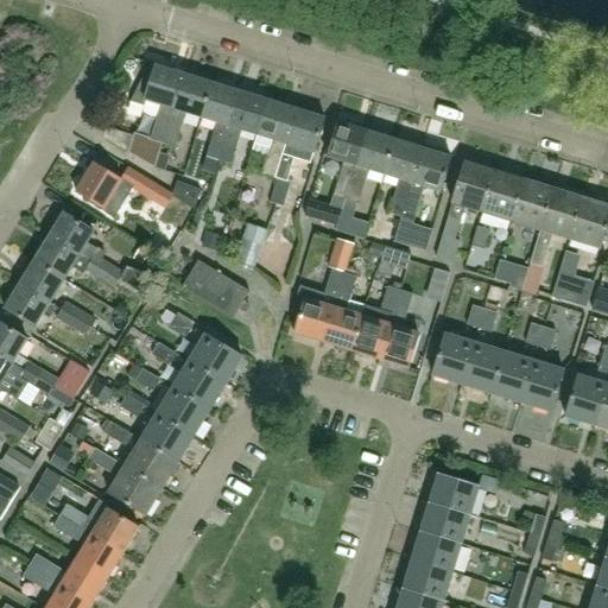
[(143,76),(130,103),(143,108),(145,102),(160,107),(158,116),(157,116),(150,140),(134,135),(128,153),(154,171),(163,144),(183,75),(154,65),(150,78),(143,76)]
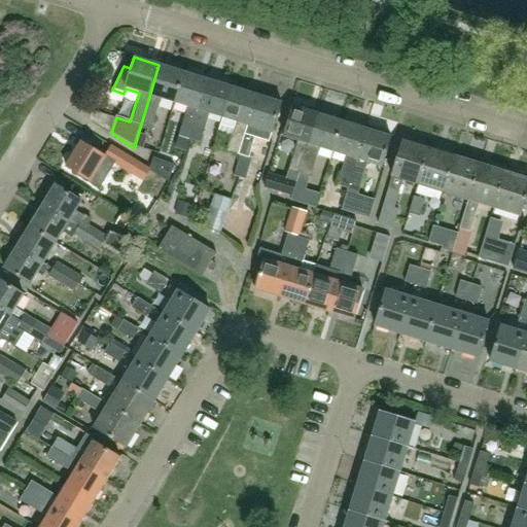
[(174,103),(183,72),(159,65),(141,125),(151,128),(161,99),(174,103)]
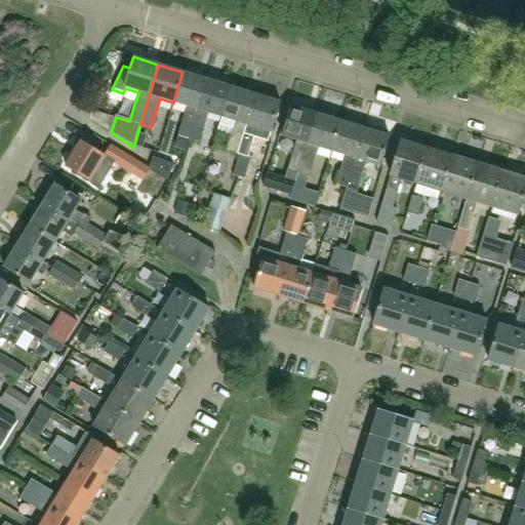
[(188,138),(206,78),(183,72),(173,103),(186,107),(177,135),(188,138)]
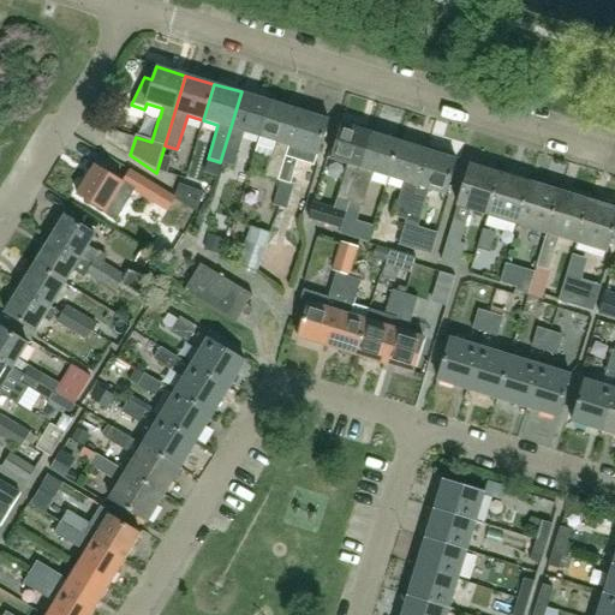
[(242,91),(220,162),(234,166),(244,133),(260,138),(270,101),(242,91)]
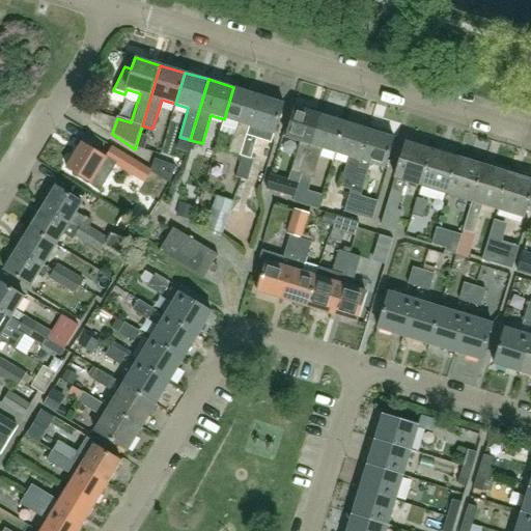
[(240,156),(258,94),(233,87),(224,119),(220,133),(233,137),(229,152),(240,156)]
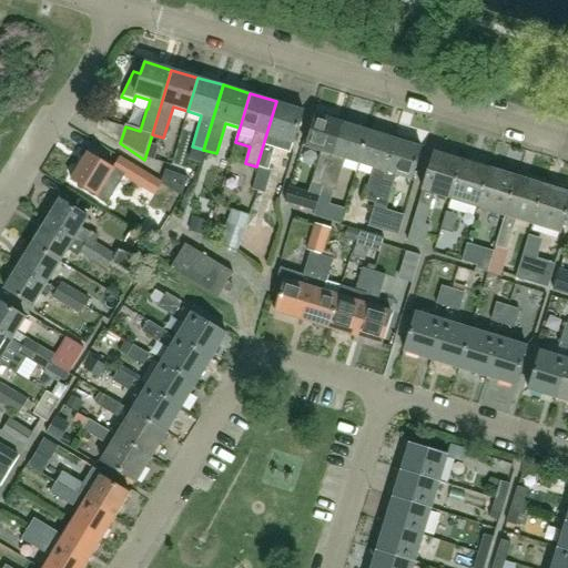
[(276,101),(256,166),(269,170),(279,139),(294,143),(304,109),(276,101)]
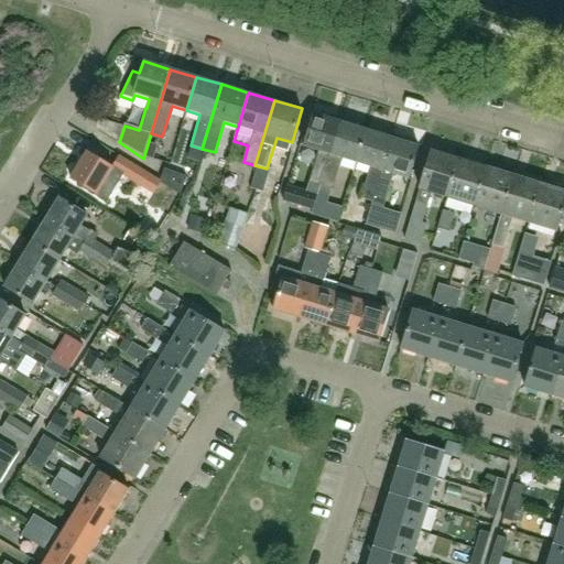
[(322,186),(340,121),(314,112),(304,145),(320,150),(311,183),(322,186)]
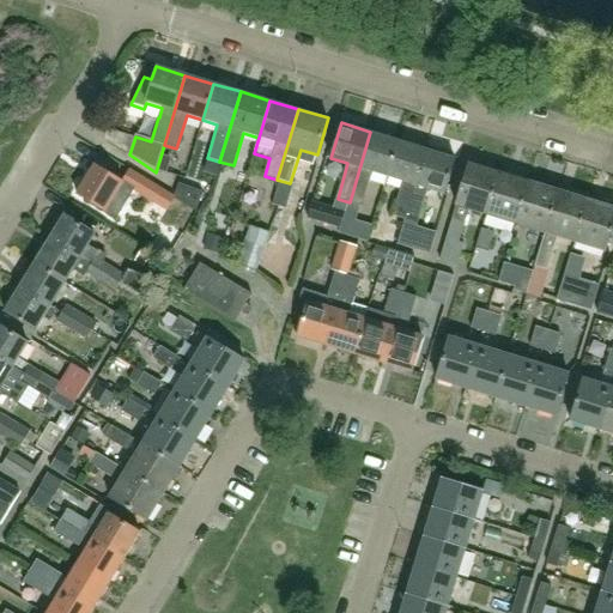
[(370,132),(350,202),(362,206),(372,171),(387,176),(398,139),(370,132)]
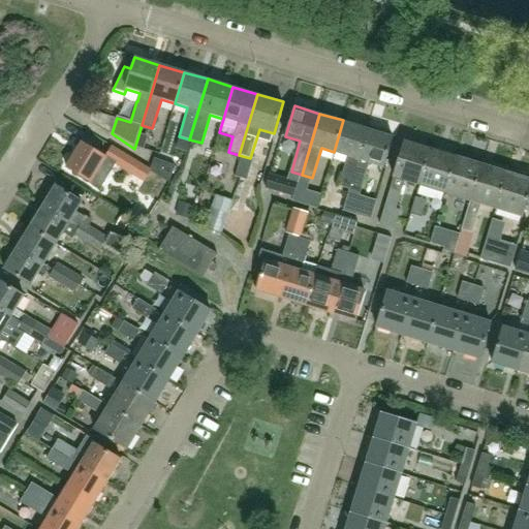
[(350,188),(368,128),(343,120),(334,152),(348,156),(340,186),(350,188)]
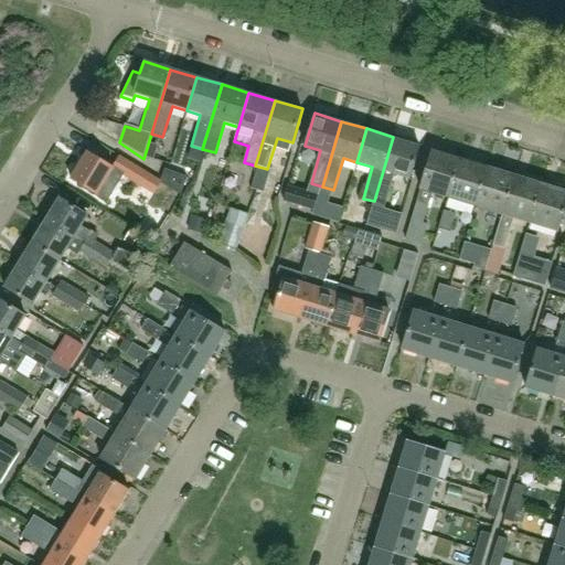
[(393,137),(374,201),(385,205),(394,173),(411,179),(420,145),(393,137)]
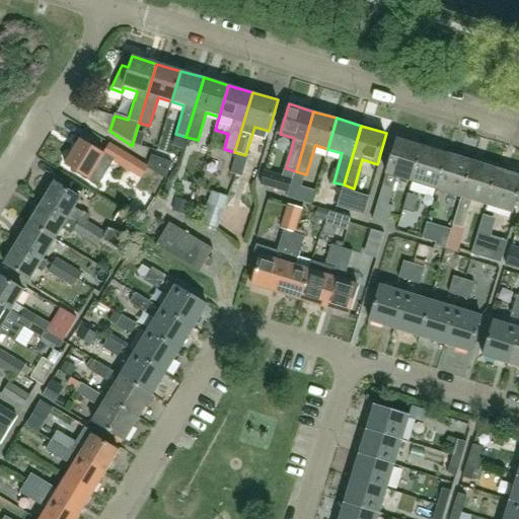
[(81,139),(65,165),(89,179),(99,187),(115,162),(120,165),(141,178),(148,167),(120,150),(109,144),(103,153),(81,139)]
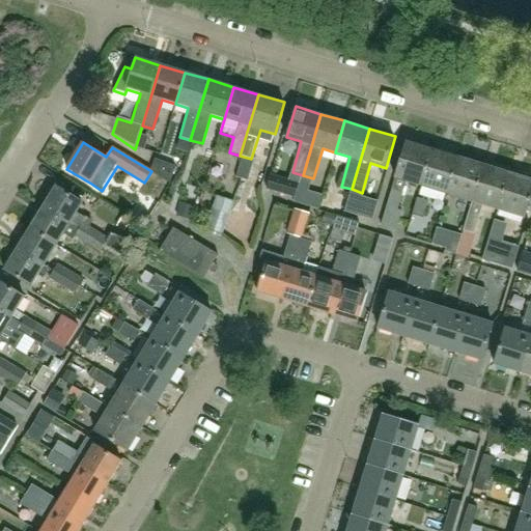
[(380,225),(395,229),(401,211),(397,210),(401,194),(402,194),(406,183),(421,187),(432,149),(407,142),(395,179),(394,178),(380,225)]
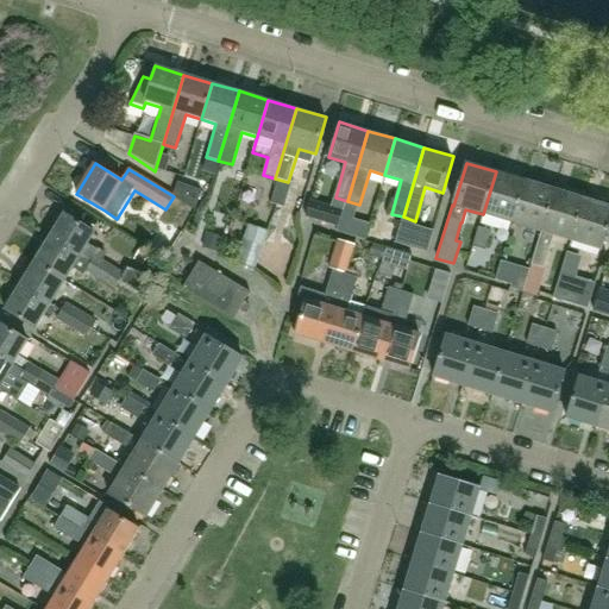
[(512,224),(525,181),(496,171),(483,214),(512,224)]
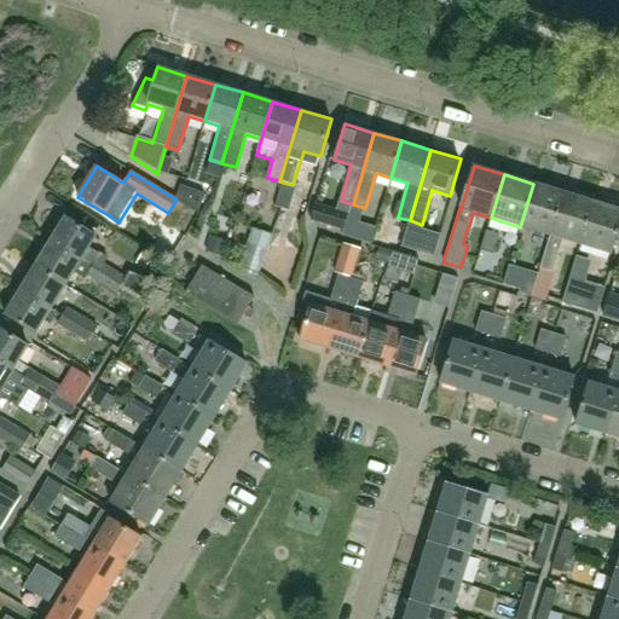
[(198,212),(203,198),(204,194),(180,184),(175,198),(198,212)]
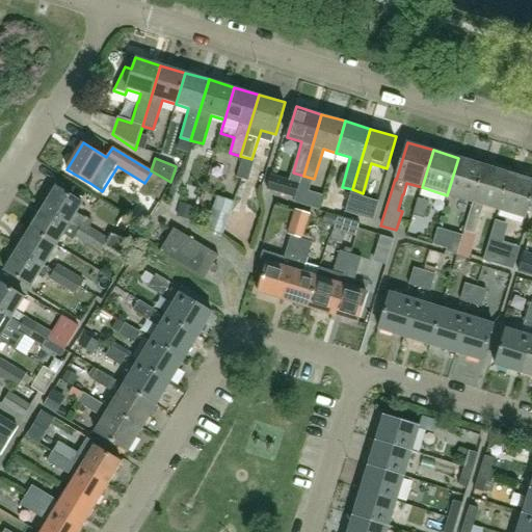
[(458,158),(447,195),(472,203),(474,203),(484,166),(458,158)]
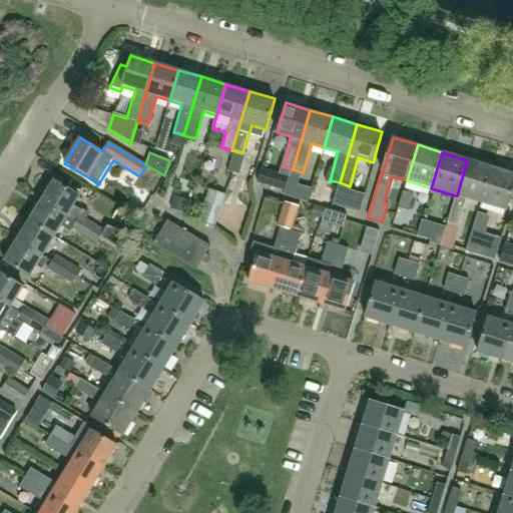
[(238,174),(241,164),(229,160),(226,170),(238,174)]
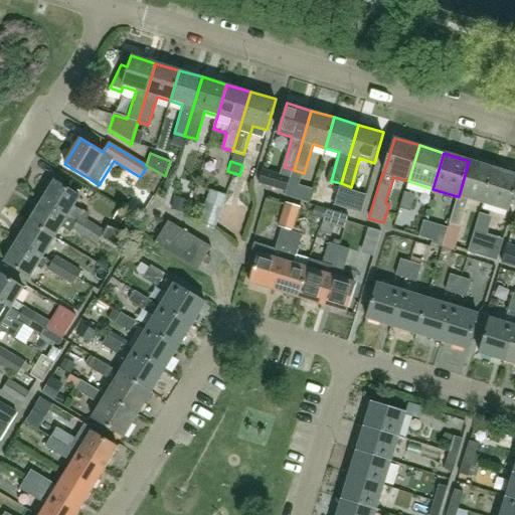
[(458,232),(459,226),(460,226),(468,199),(483,204),(494,168),(469,161),(459,196),(457,196),(449,223),(450,223),(447,232),(453,235),(455,230),(458,232)]
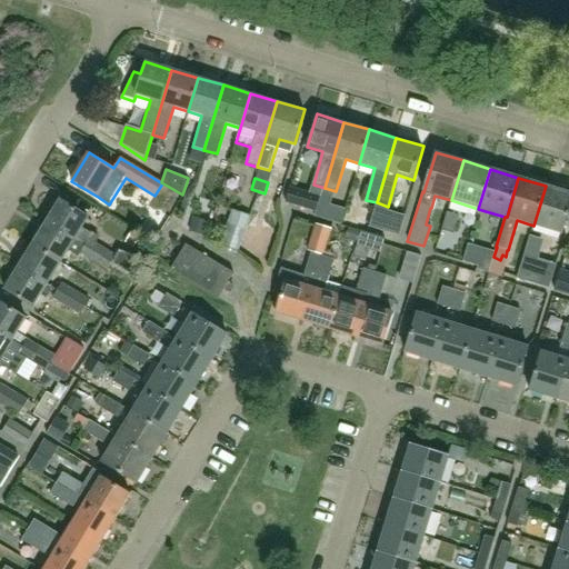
[(568,192),(546,186),(533,226),(561,235),(568,208),(568,192)]
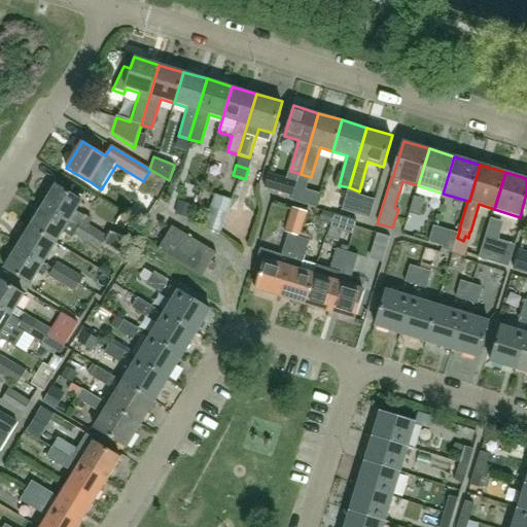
[(81,222),(88,226),(92,220),(84,215),(82,217),(75,213),(81,202),(54,185),(41,207),(78,229),(81,222)]
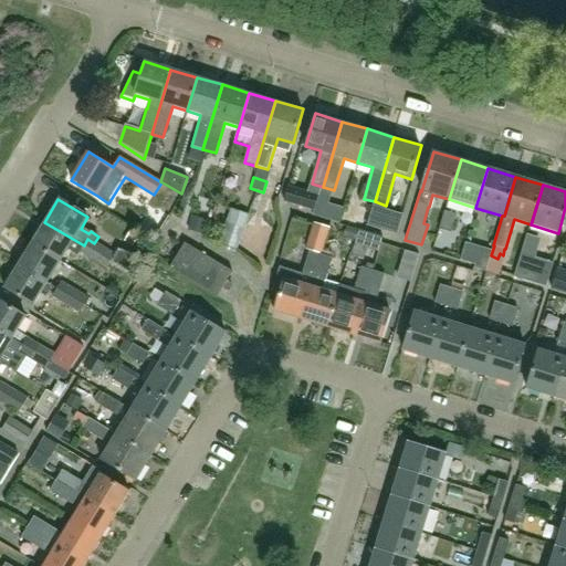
[(236,251),(247,213),(230,208),(219,243),(236,251)]
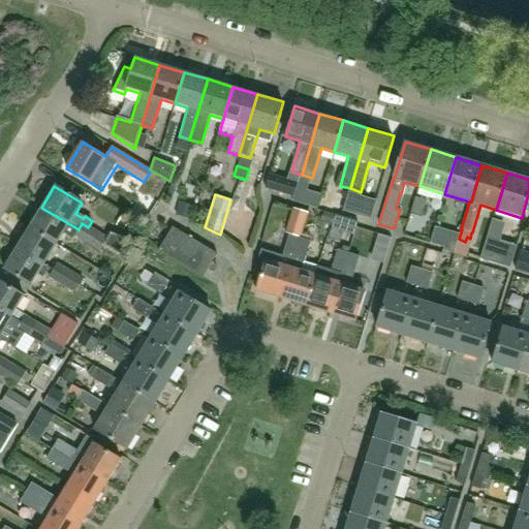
[(81,208),(111,219),(116,207),(85,195),(81,208)]
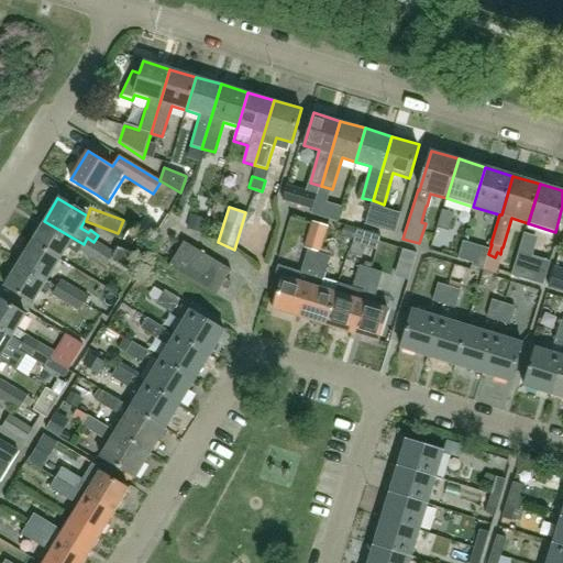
[(453,213),(442,209),(437,228),(449,231),(453,213)]
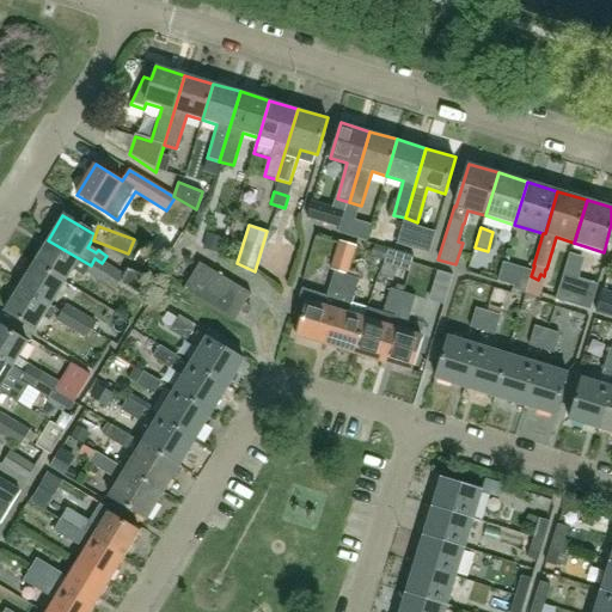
[(109,267),(102,263),(95,258),(91,265),(48,240),(34,264),(65,282),(72,270),(85,277),(86,274),(101,282),(109,267)]
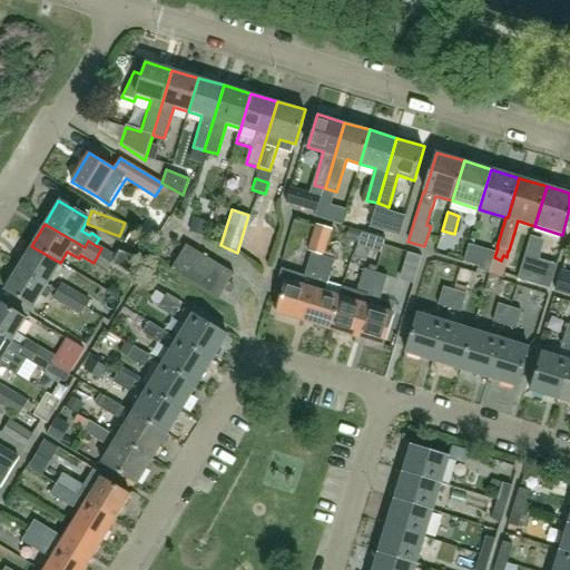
[(371,264),(375,237),(356,234),(352,261),(371,264)]
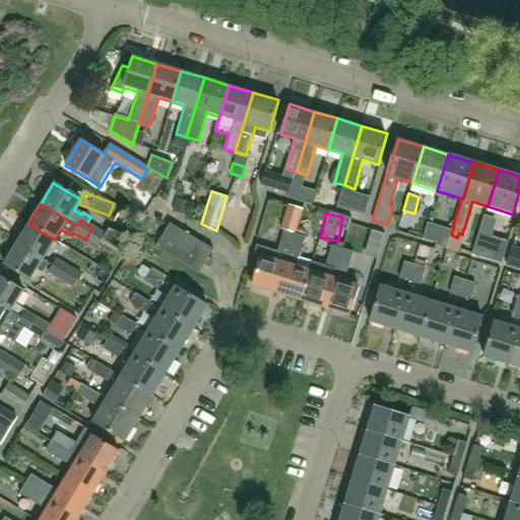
[(471,254),(498,262),(504,241),(490,236),(495,220),(483,216),(471,254)]
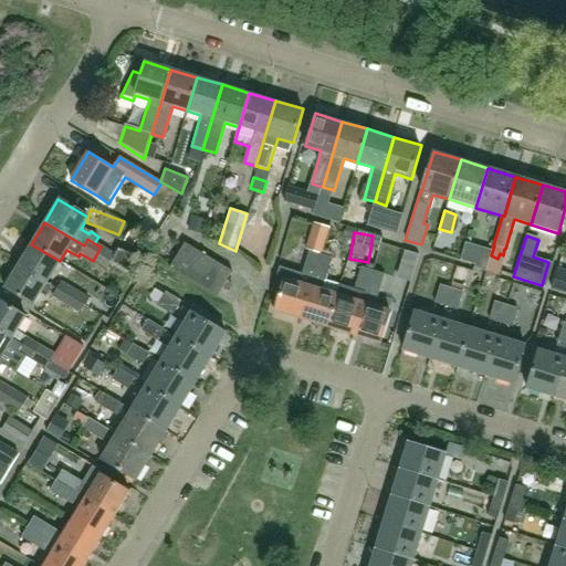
[(222,287),(228,292),(233,284),(227,280),(232,271),(185,242),(169,268),(217,296),(222,287)]
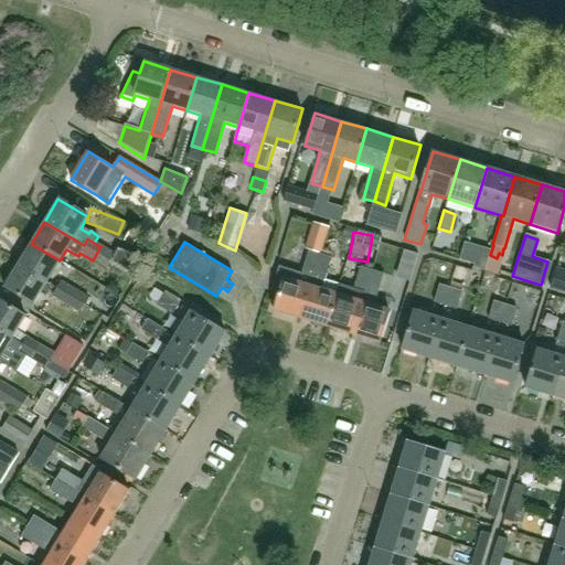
[(46,284),(46,283),(60,260),(31,244),(18,266),(46,284)]
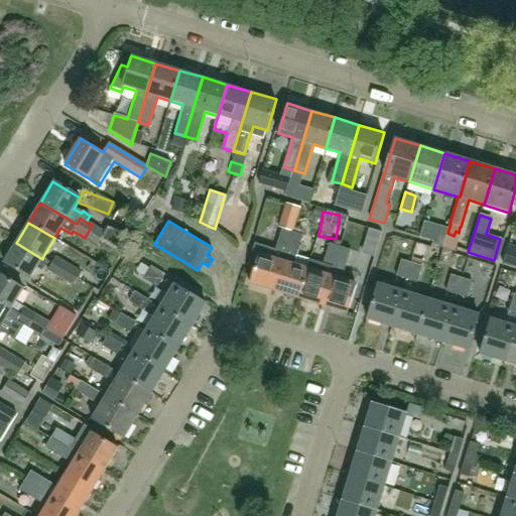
[(102,240),(105,233),(92,225),(85,238),(98,246),(102,240)]
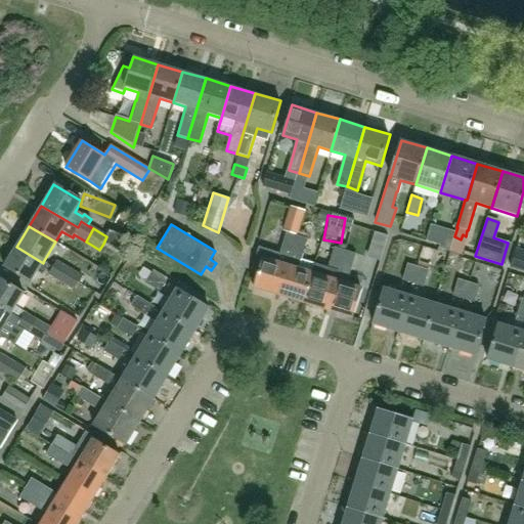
[(278,294),(297,234),(293,232),(287,231),(284,243),(280,253),(259,247),(252,268),(259,270),(254,287),(278,294)]
